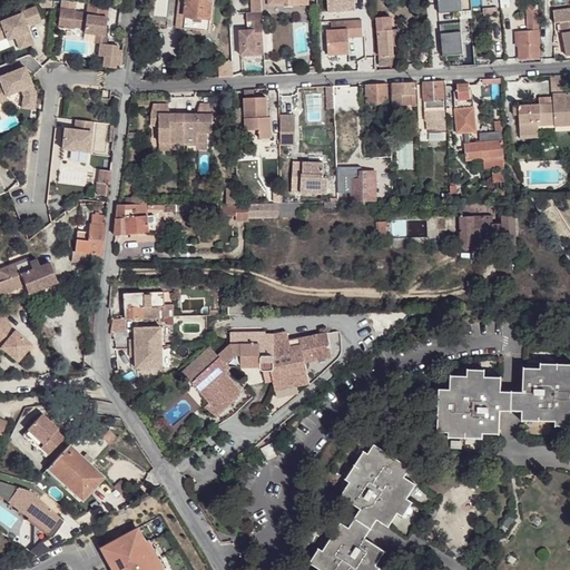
[(86,12),(87,5),(62,0),(61,0),(61,8),(86,12)]
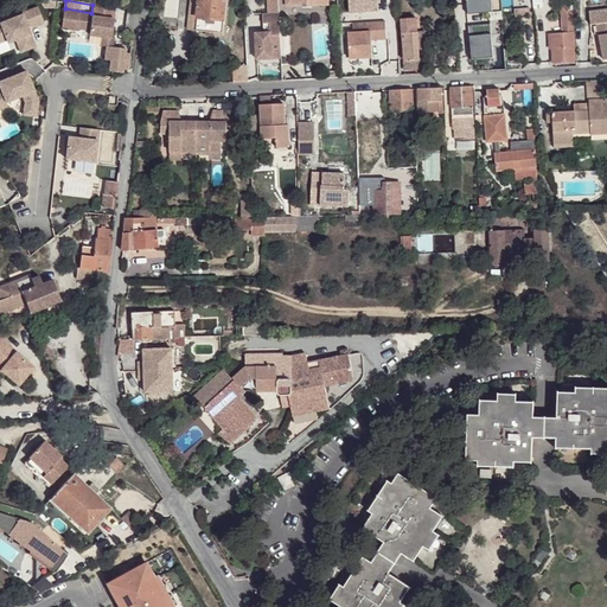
[(187,0),(187,16),(197,18),(197,0),(187,0)]
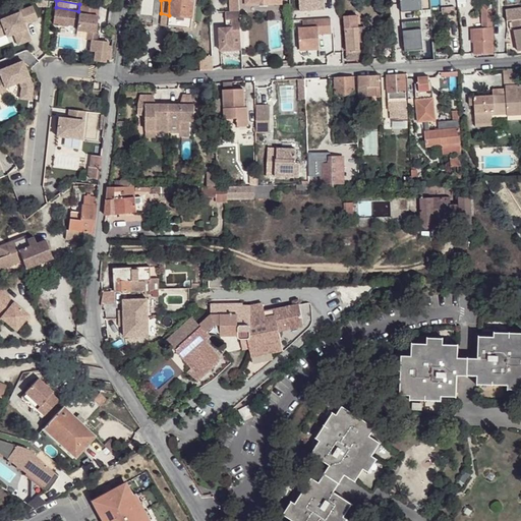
[(169,0),(169,15),(191,17),(192,0),(169,0)]
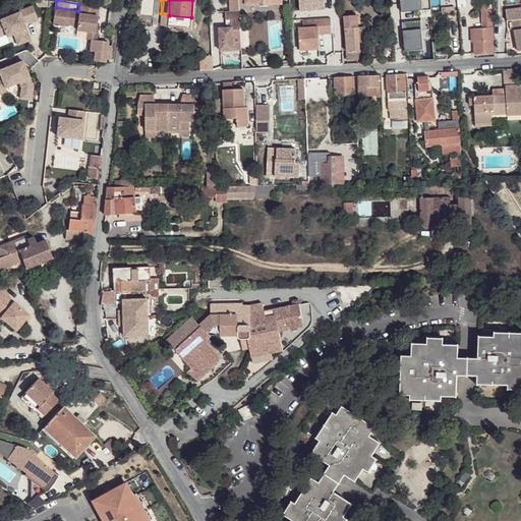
[(325,5),(325,0),(298,0),(299,11),(311,11),(311,5),(325,5)]
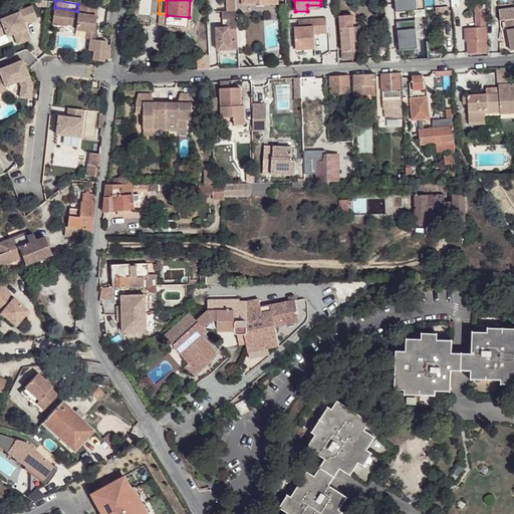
[(395,0),(396,11),(416,8),(415,0),(395,0)]
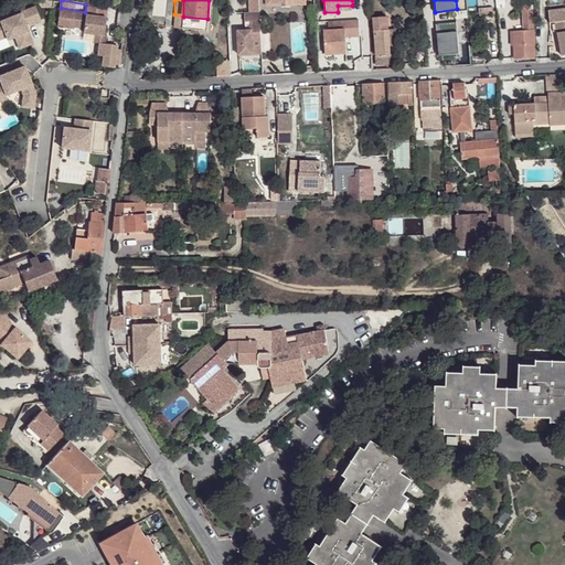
[(21,14),(0,22),(0,41),(6,39),(7,41),(14,39),(19,50),(32,45),(24,24),(27,23),(27,24),(28,24),(28,25),(29,25),(30,25),(40,22),(34,8),(20,13),(21,14)]
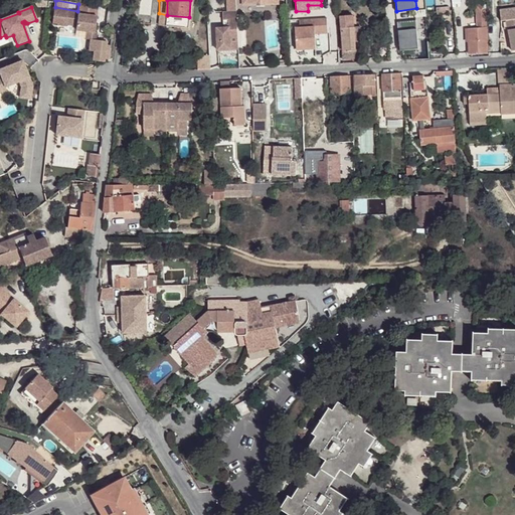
[(66,10),(53,9),(51,24),(56,24),(56,25),(64,27),(65,25),(75,27),(74,30),(87,32),(86,40),(90,40),(89,51),(94,52),(93,61),(104,62),(106,42),(95,41),(97,33),(94,33),(96,16),(77,14),(77,12),(66,11),(66,10)]
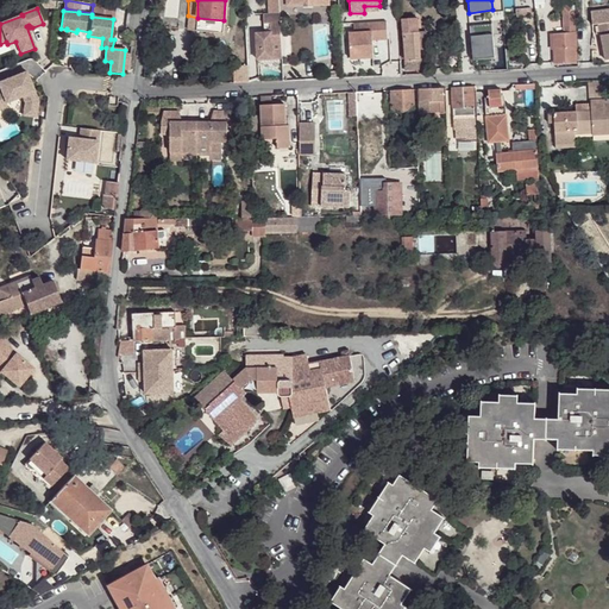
[(277,12),(262,13),(262,23),(267,23),(268,32),(263,32),(255,32),(255,49),(256,58),(280,57),(277,12)]
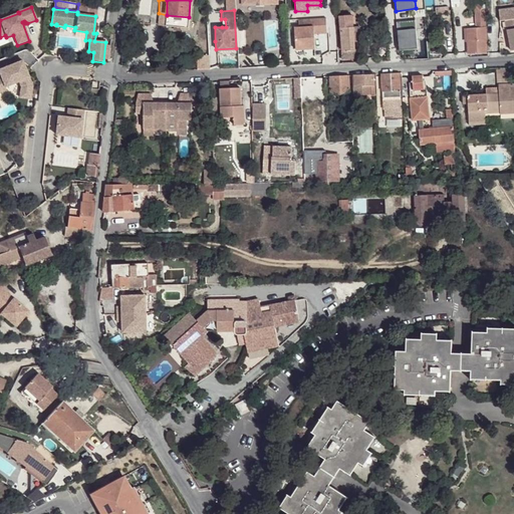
[(189,17),(167,15),(166,25),(188,27),(189,17)]
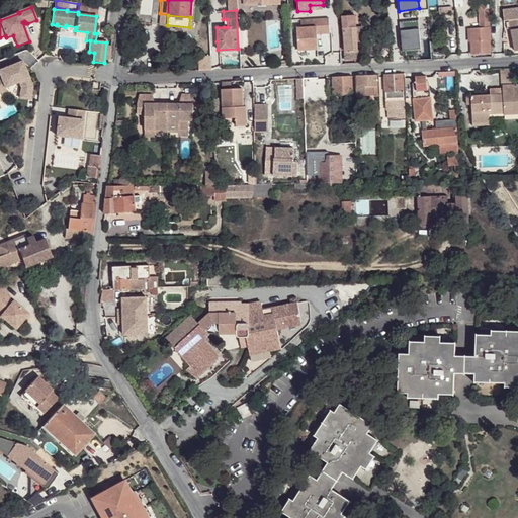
[(356,44),(355,27),(354,26),(353,15),(341,16),(344,59),(357,59),(356,52),(356,44)]
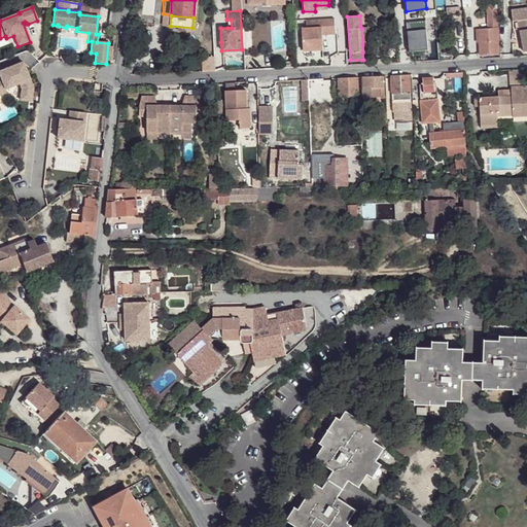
[(497,16),(488,18),(488,28),(497,27),(497,16)]
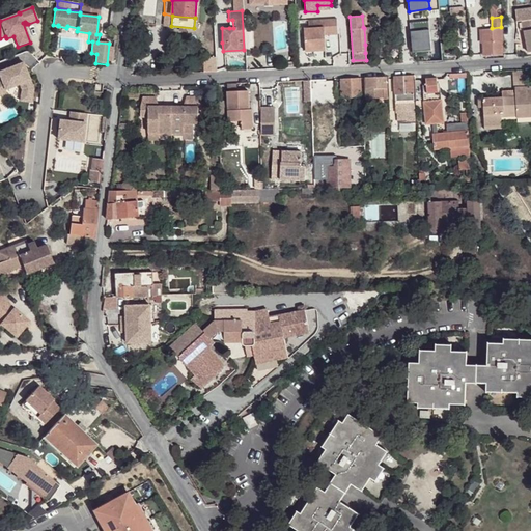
[(306,28),(302,29),(304,51),(324,50),(323,34),(335,33),(334,18),(306,20),(306,28)]
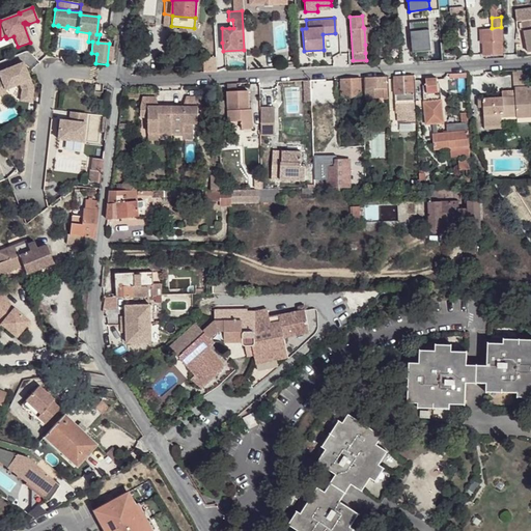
[(428,20),(410,22),(413,52),(430,51),(428,20)]
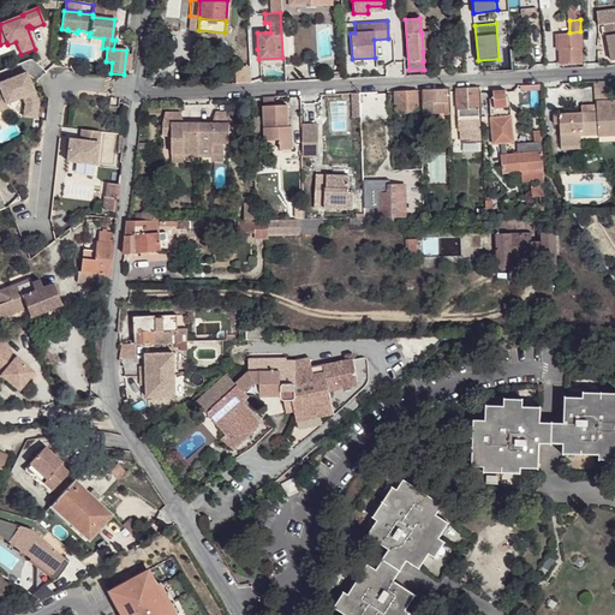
[(431,31),(422,33),(423,52),(433,51),(431,31)]
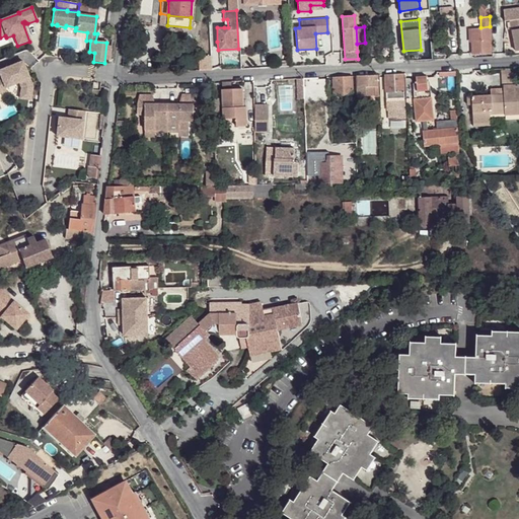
[(480,27),(471,27),(472,55),(492,54),(490,26),(480,27)]
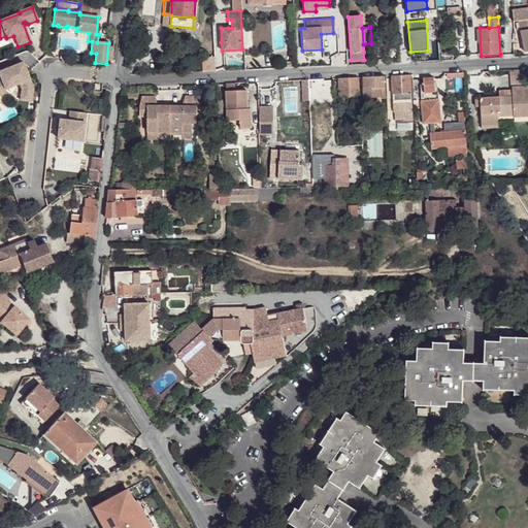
[(201,71),(215,71),(213,57),(201,58),(201,71)]
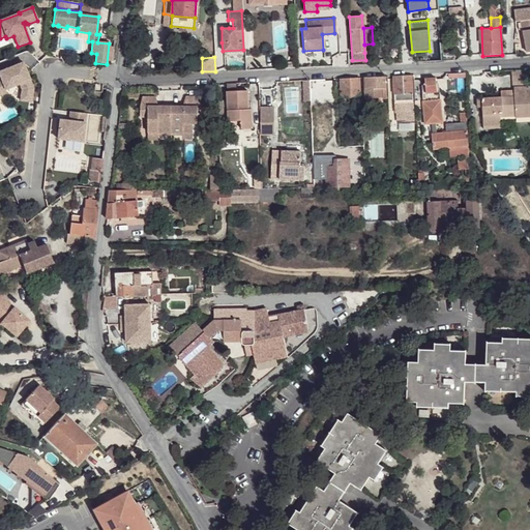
[(22,62),(0,70),(0,95),(6,93),(5,90),(19,85),(21,90),(20,100),(31,102),(32,88),(22,62)]
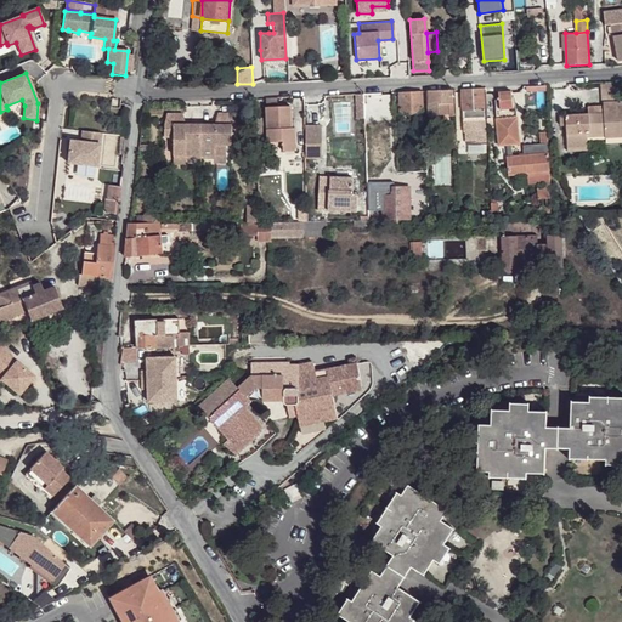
[(601,86),(603,101),(620,100),(618,85),(601,86)]
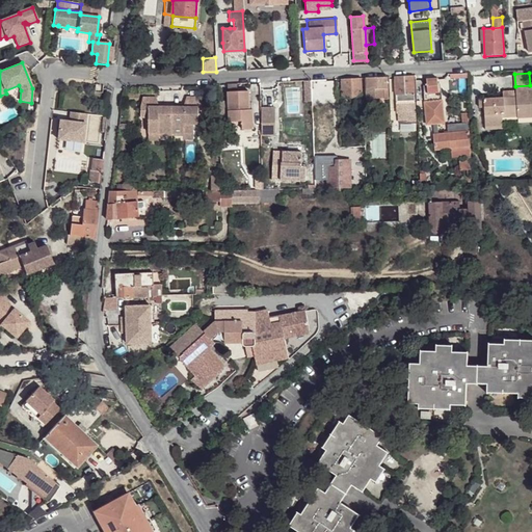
[(99,85),(106,86),(107,75),(101,74),(99,85)]
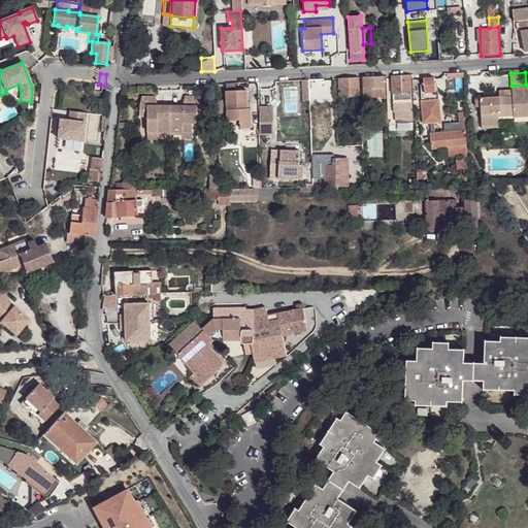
[(410,74),(393,74),(394,93),(410,93),(410,74)]
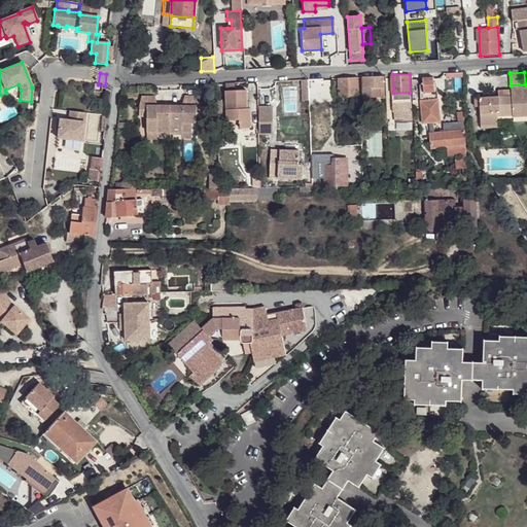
[(384,75),(363,76),(363,88),(384,86),(384,75)]
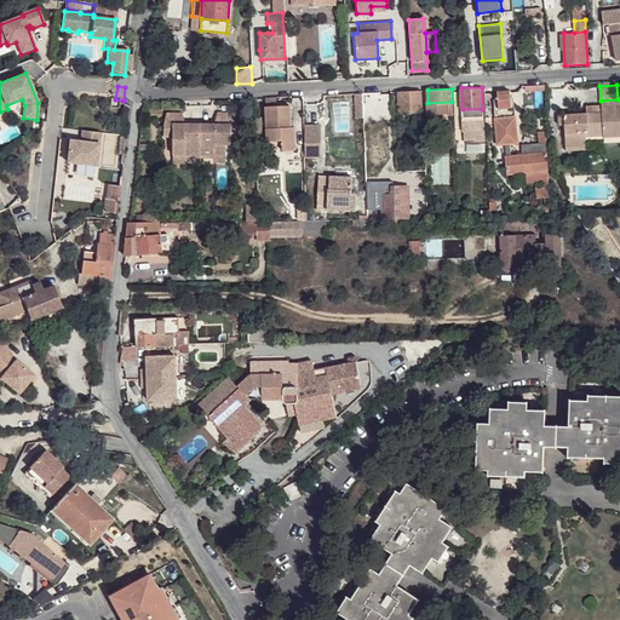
[(511,90),(497,90),(497,95),(495,96),(494,97),(493,98),(495,143),(503,142),(509,142),(517,142),(515,98),(515,97),(514,97),(514,96),(514,95),(512,95),(511,90)]
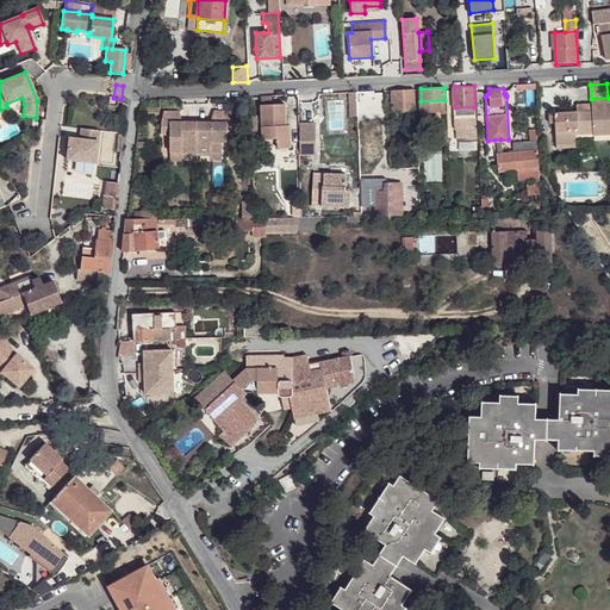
[(415,89),(392,91),(392,111),(415,110),(415,89)]
